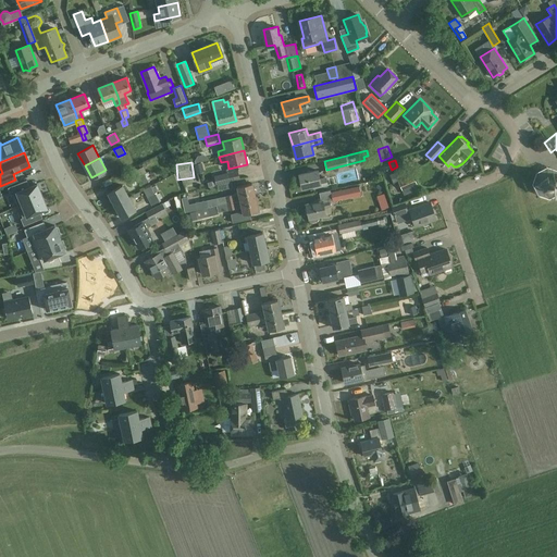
[(387,163),(380,165),(382,172),(387,171),(387,169),(391,168),(388,162),(387,163)]
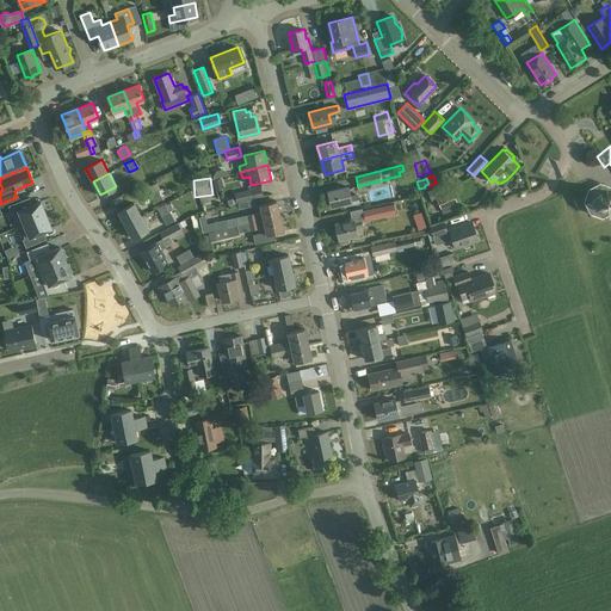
[(432,199),(438,197),(444,213),(457,208),(455,203),(458,202),(449,181),(427,191),(431,198),(432,199)]
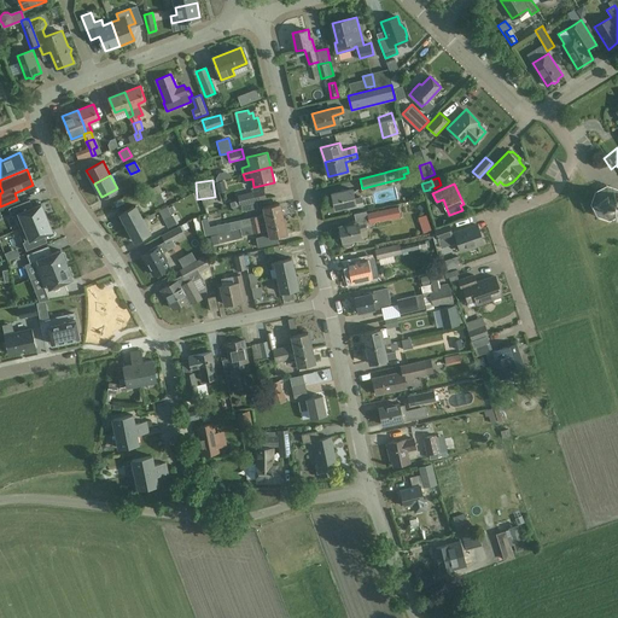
[(163,191),(159,185),(149,190),(149,191),(157,207),(169,199),(164,190),(163,191)]
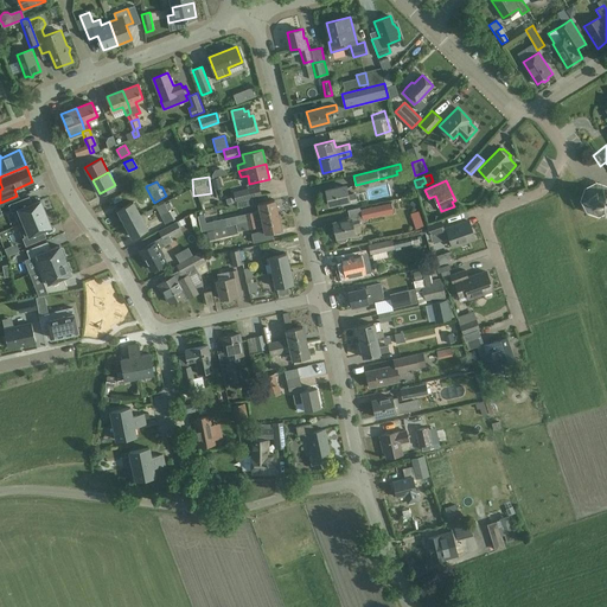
[(356,193),(349,196),(346,185),(326,190),(330,205),(350,200),(350,203),(358,200),(356,193)]
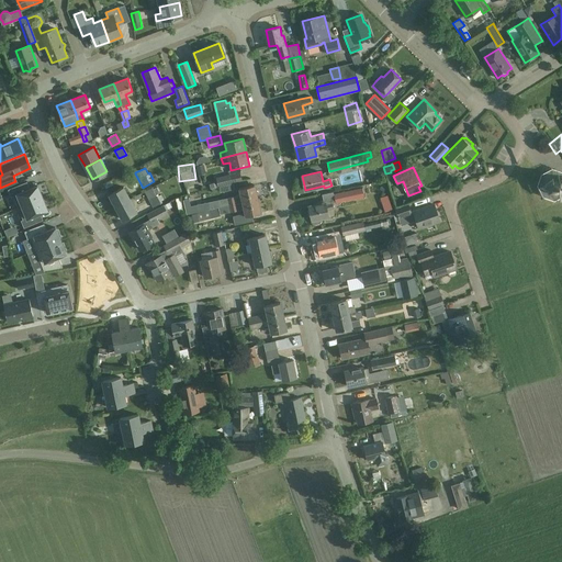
[(240,172),(216,178),(217,182),(218,187),(243,180),(240,172)]
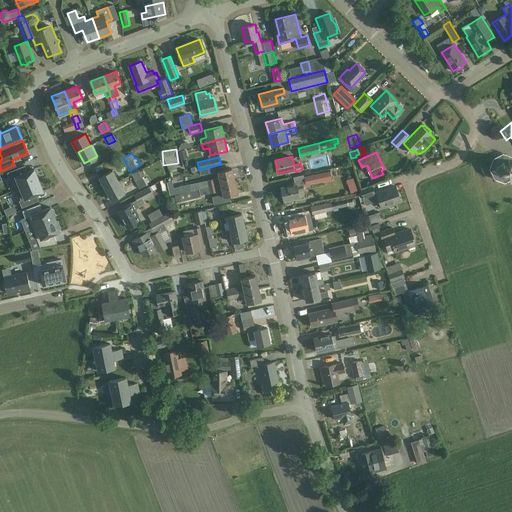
[(498,163),(495,169),(498,175),(505,178),(511,175),(511,170),(511,166),(510,162),(503,160),(498,163)]
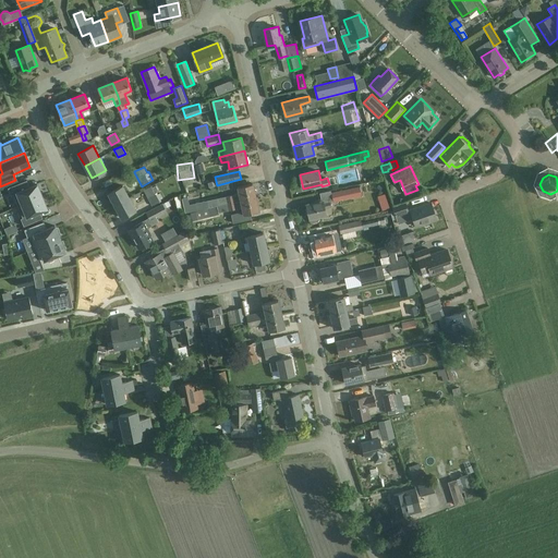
[(17,206),(41,196),(37,184),(26,189),(24,181),(8,187),(11,195),(12,195),(17,206)]
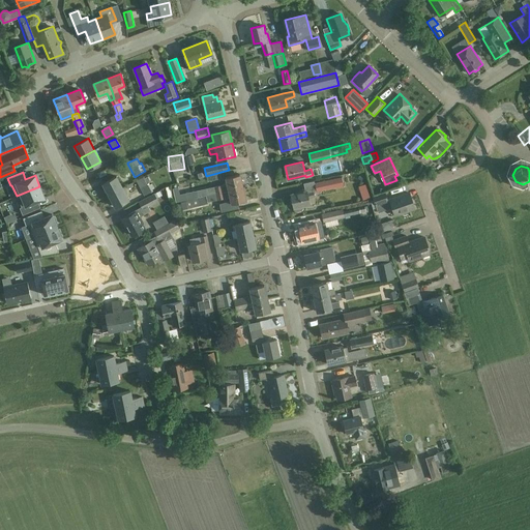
[(228,183),(221,185),(223,192),(243,187),(240,174),(226,177),(228,183)]
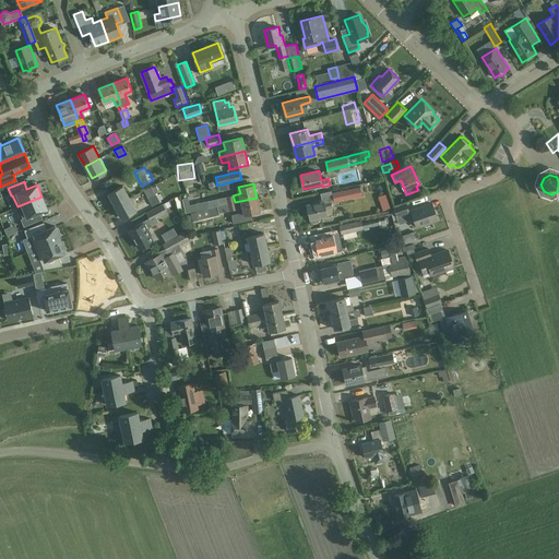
[(122,186),(108,193),(115,205),(129,198),(122,186)]
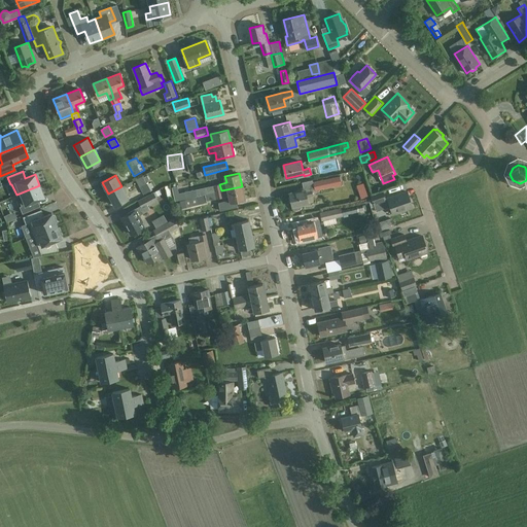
[(151,182),(149,183),(149,182),(147,183),(146,181),(148,180),(149,180),(147,175),(146,176),(144,177),(143,175),(135,179),(143,195),(152,190),(151,188),(152,188),(154,187),(151,182)]
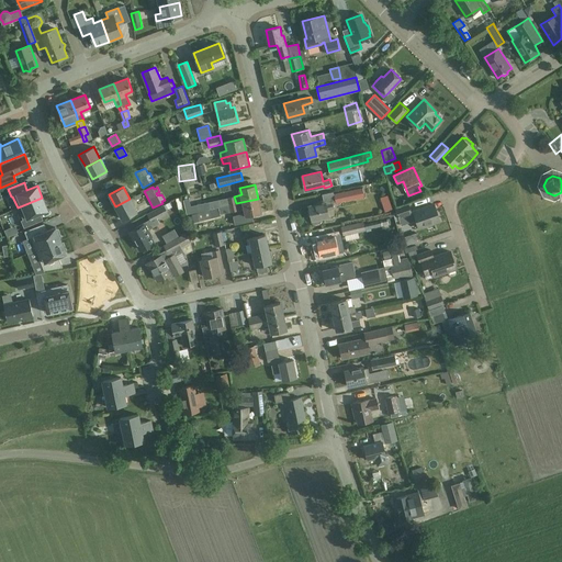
[(335,200),(336,202),(364,195),(362,187),(349,190),(349,189),(334,192),(335,200)]
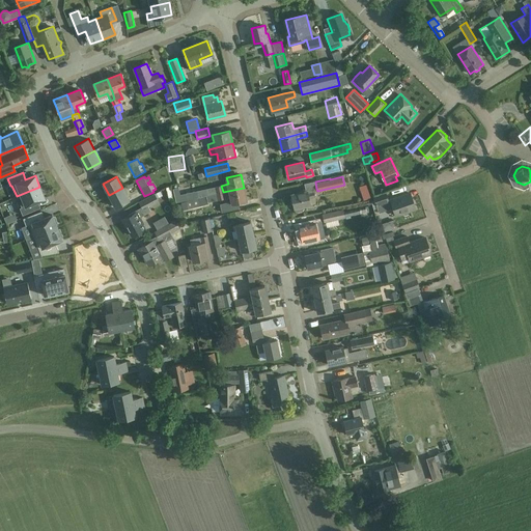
[(176,178),(168,179),(170,189),(178,187),(176,178)]
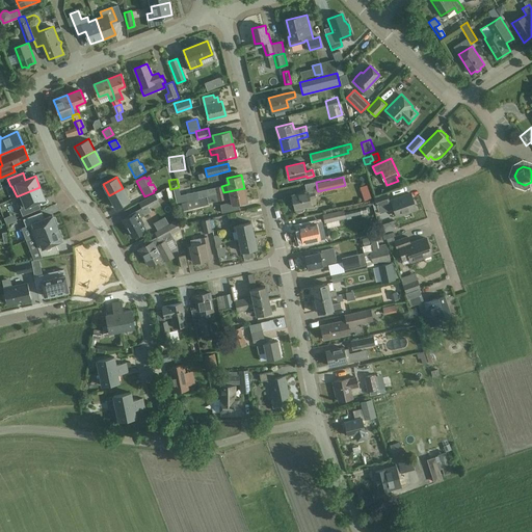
[(286,181),(273,183),(273,190),(286,188),(286,181)]
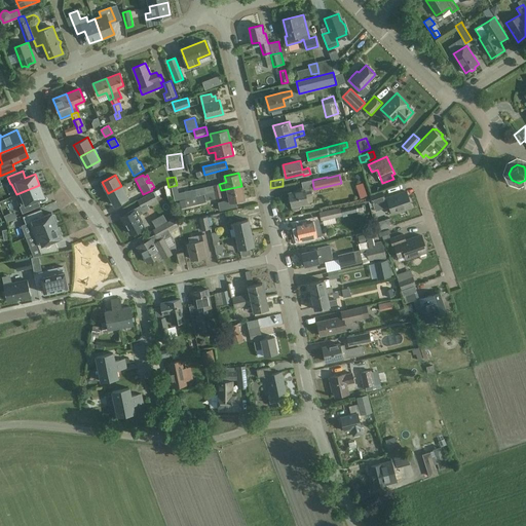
[(219,184),(194,189),(195,196),(215,192),(221,190),(219,184)]
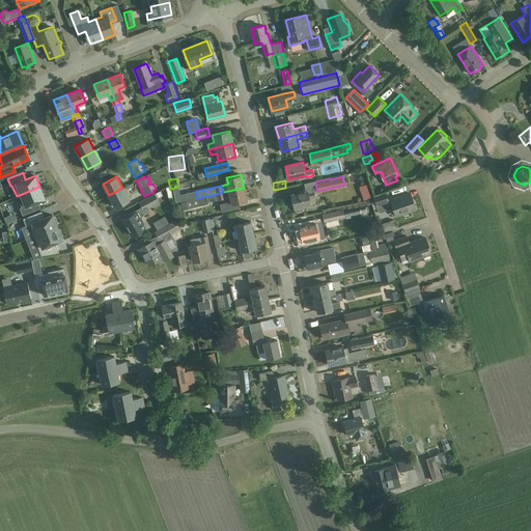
[(19,208),(22,216),(37,208),(34,202),(45,198),(39,187),(17,196),(21,207),(19,208)]
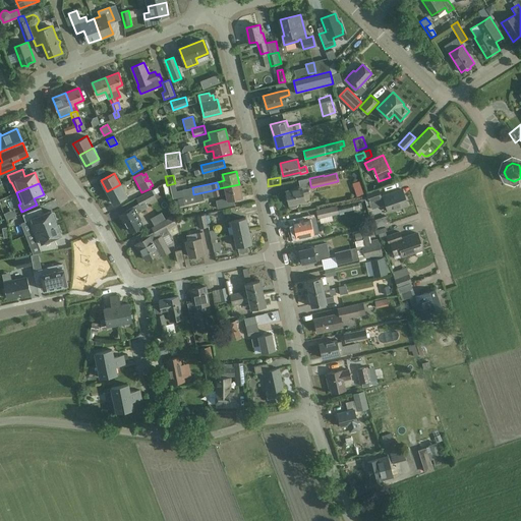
[(120,184),(107,191),(113,204),(126,196),(120,184)]
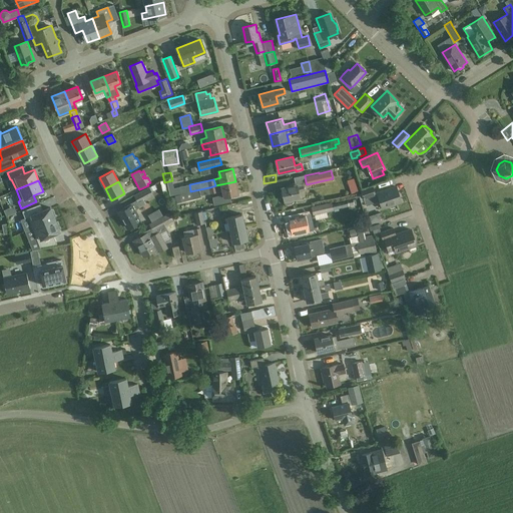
[(223,194),(212,196),(214,205),(231,201),(230,195),(238,193),(235,181),(215,185),(216,191),(222,190),(223,194)]
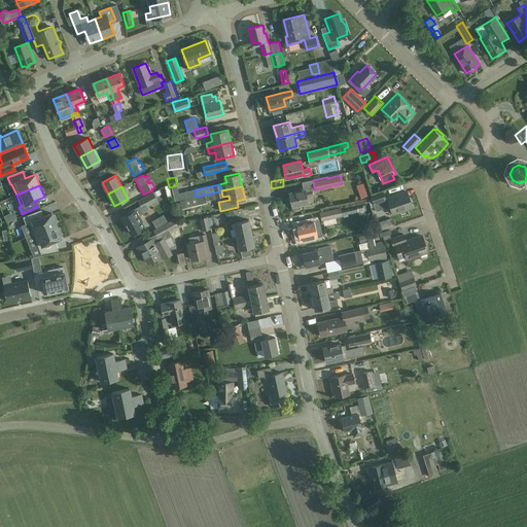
[(304,189),(289,194),(292,206),(293,209),(295,210),(300,209),(302,207),(301,204),(309,203),(315,201),(313,195),(312,189),(312,188),(304,189)]
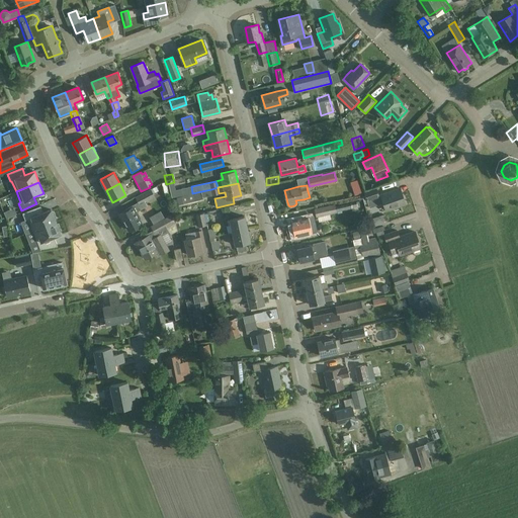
[(376,188),(364,193),(365,197),(367,204),(369,209),(381,204),(378,195),(376,188)]
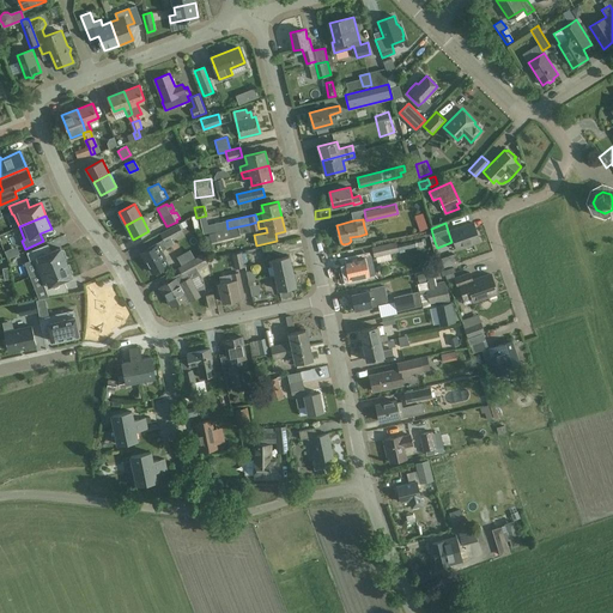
[(457,249),(480,241),(473,223),(451,231),(457,249)]
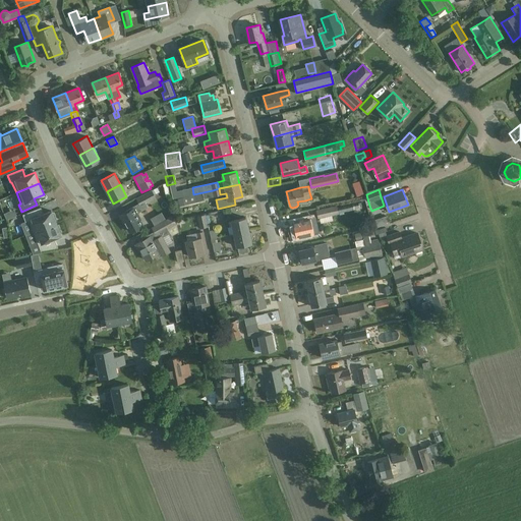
[(157,198),(153,190),(136,198),(138,204),(133,207),(134,208),(120,216),(123,221),(124,221),(130,231),(141,225),(139,220),(140,220),(137,213),(149,207),(147,204),(157,198)]
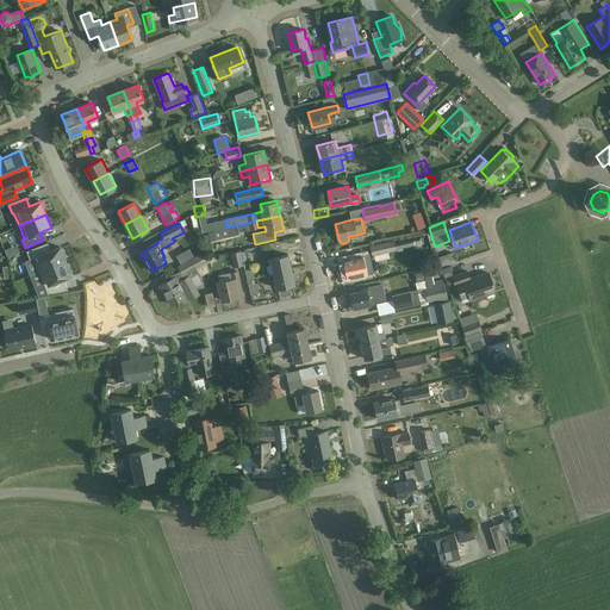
[(238,232),(237,225),(207,232),(210,242),(240,235),(238,232)]
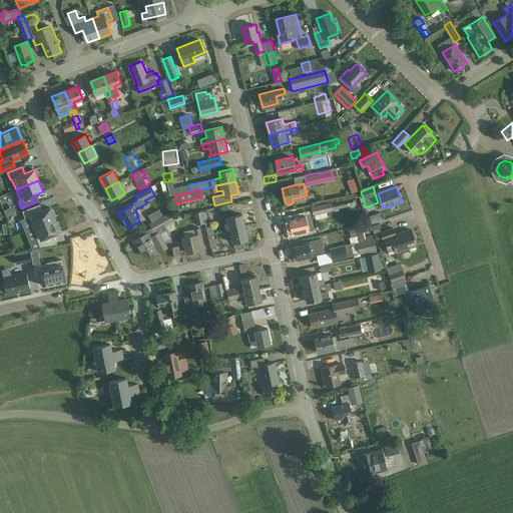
[(315,219),(328,216),(327,211),(334,209),(335,208),(335,210),(339,209),(339,207),(350,205),(350,207),(354,206),(354,202),(357,202),(356,198),(332,203),(332,202),(312,206),(315,219)]
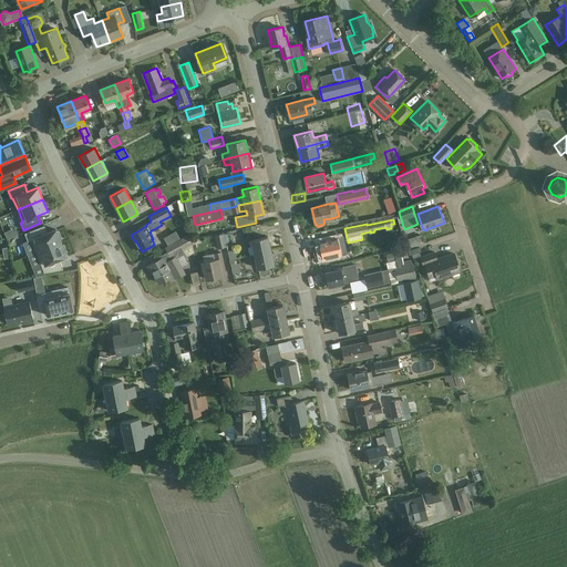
[(28,241),(31,239),(37,253),(61,243),(60,240),(62,239),(59,230),(57,232),(55,229),(44,234),(41,227),(24,234),(28,241)]
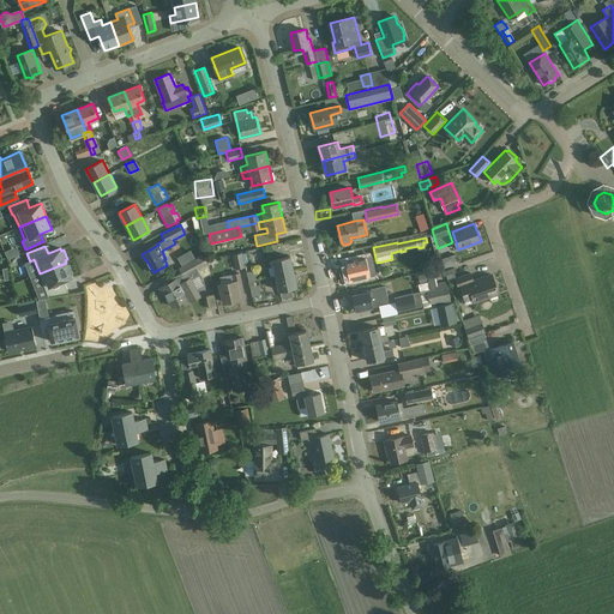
[(338,252),(336,246),(326,251),(329,257),(338,252)]
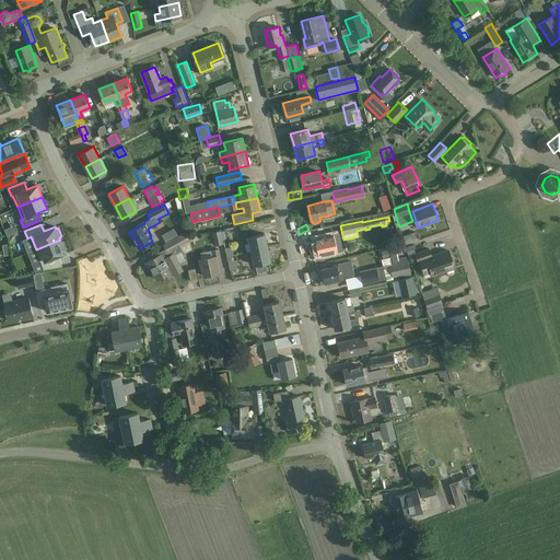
[(212,232),(214,246),(223,244),(221,231),(212,232)]
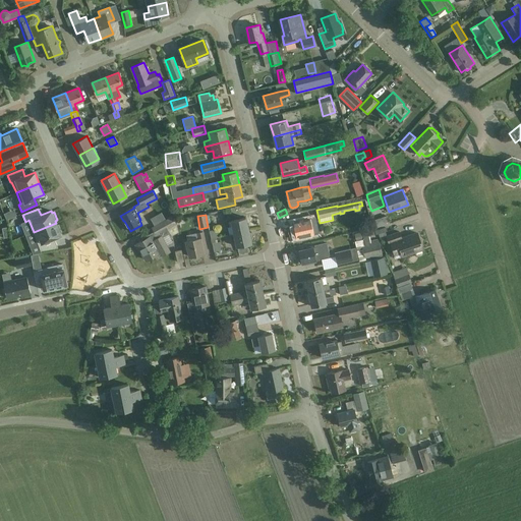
[(151,227),(154,232),(142,238),(142,240),(136,244),(139,249),(140,249),(147,259),(154,255),(155,258),(169,251),(161,238),(170,233),(172,236),(180,231),(172,216),(151,227)]
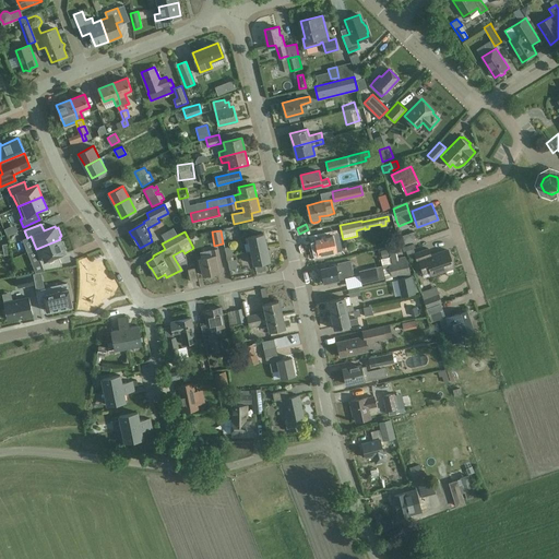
[(248,237),(251,250),(268,247),(264,234),(248,237)]
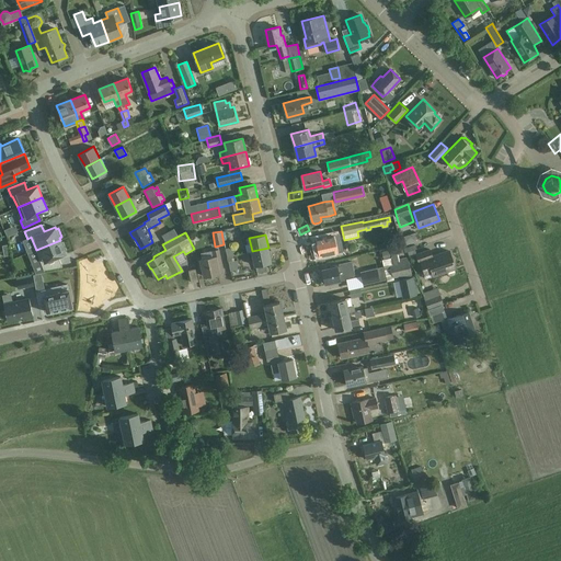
[(339,251),(335,236),(334,235),(316,239),(319,255),(339,251)]
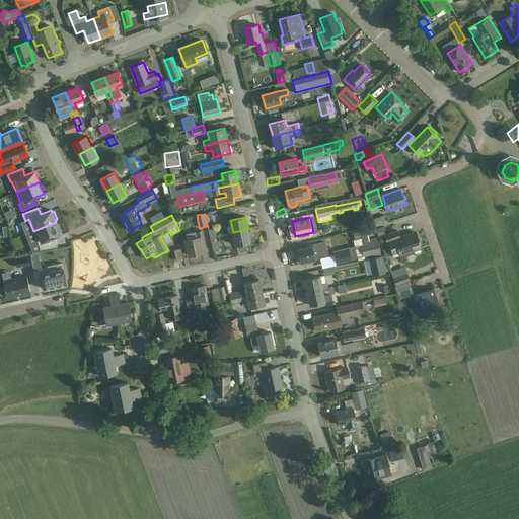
[(378,218),(368,222),(370,228),(380,225),(378,218)]
